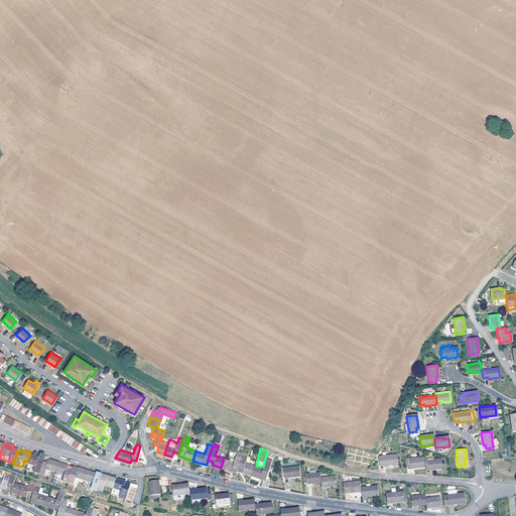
[(250,475),(253,465),(244,462),(247,452),(243,450),(242,454),(237,467),(242,469),(241,472),(250,475)]
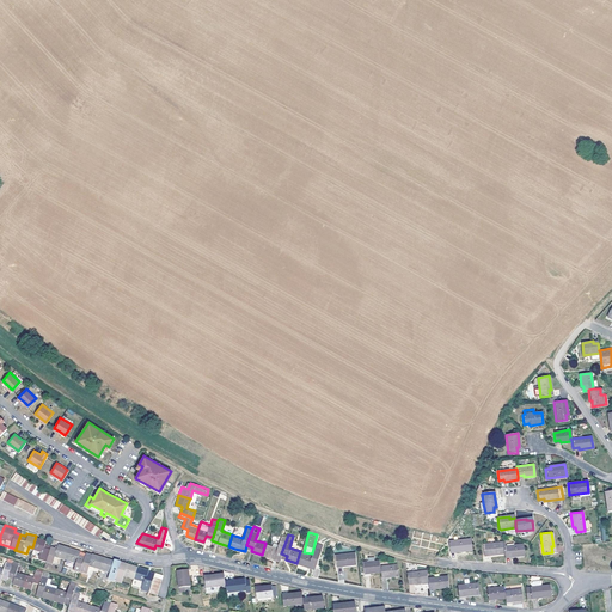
[(35,556),(46,560),(49,548),(43,546),(44,544),(46,539),(36,536),(32,548),(36,549),(35,556)]
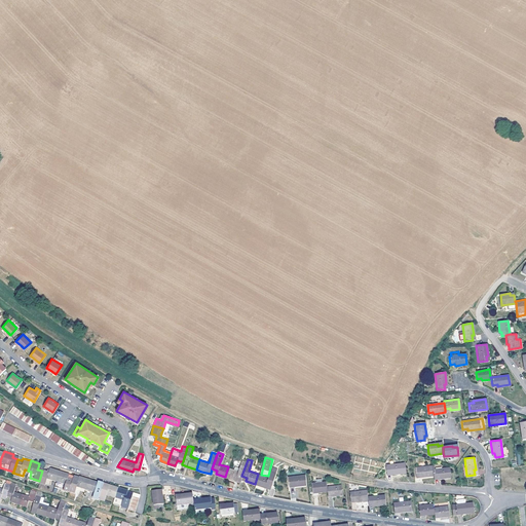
[(236,477),(241,478),(241,476),(247,462),(241,460),(238,467),(238,471),(233,468),(228,466),(225,477),(234,480),(236,477)]
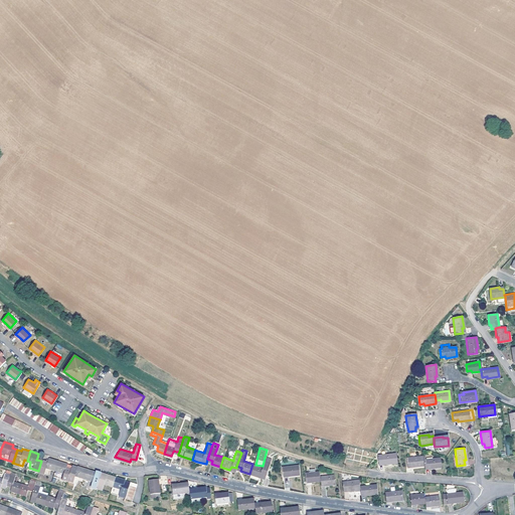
[(377,456),(377,464),(383,464),(383,465),(396,464),(395,454),(377,456)]
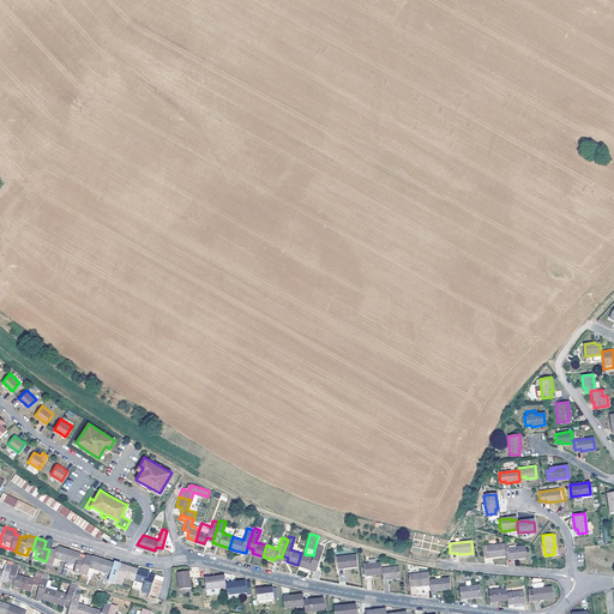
[(312,557),(301,553),(298,565),(308,569),(309,564),(317,566),(324,545),(317,542),(312,557)]
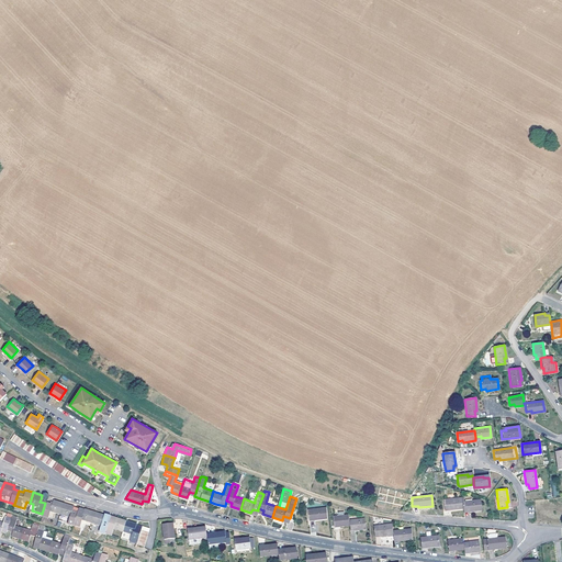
[(449,510),(462,509),(461,502),(461,497),(442,499),(444,509),(449,508),(449,510)]
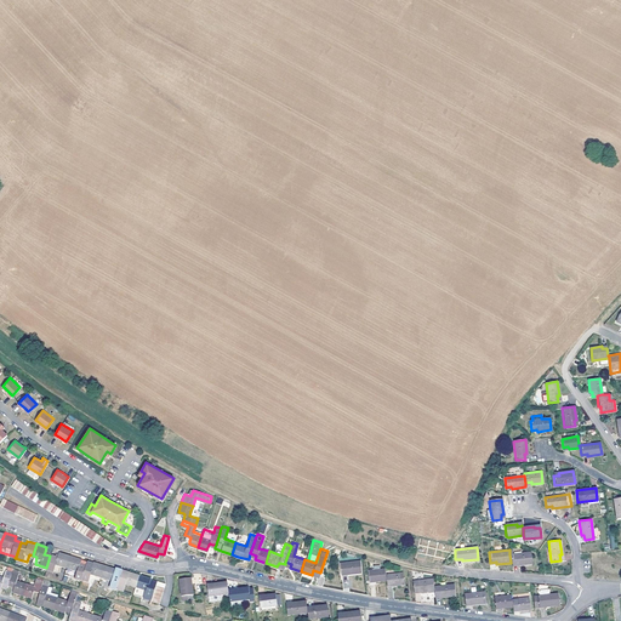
[(53,554),(51,553),(50,556),(46,568),(57,571),(60,564),(66,565),(69,554),(58,551),(58,552),(57,556),(53,554)]
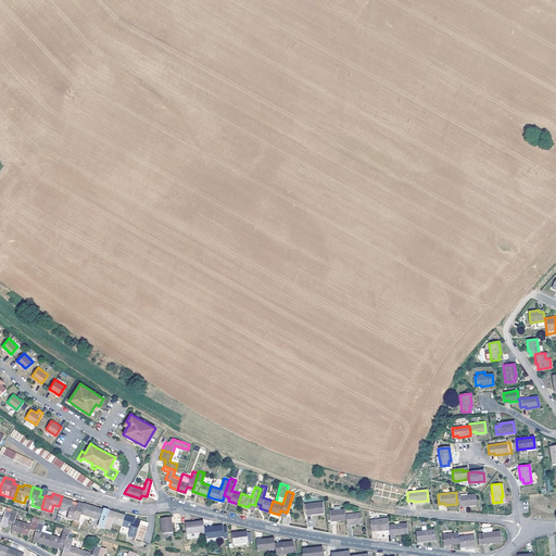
[(457,504),(457,505),(463,505),(463,506),(476,505),(475,494),(456,496),(457,504)]
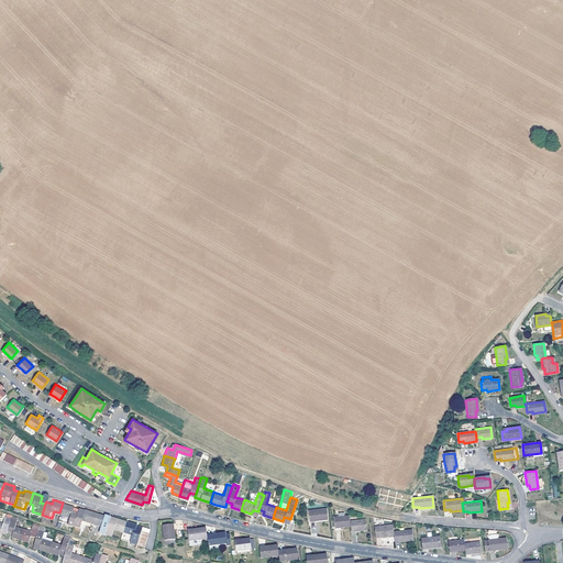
[(59,512),(57,520),(59,520),(73,525),(73,523),(77,510),(72,509),(72,507),(73,506),(63,503),(59,512)]
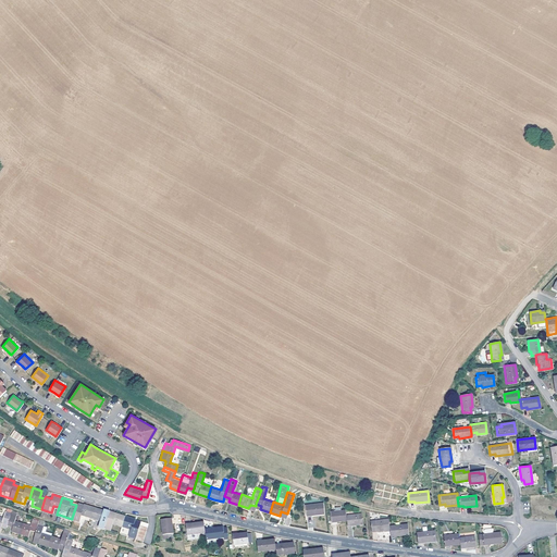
[(82,506),(76,505),(72,518),(83,521),(84,519),(88,521),(88,520),(89,516),(93,506),(83,503),(82,506)]
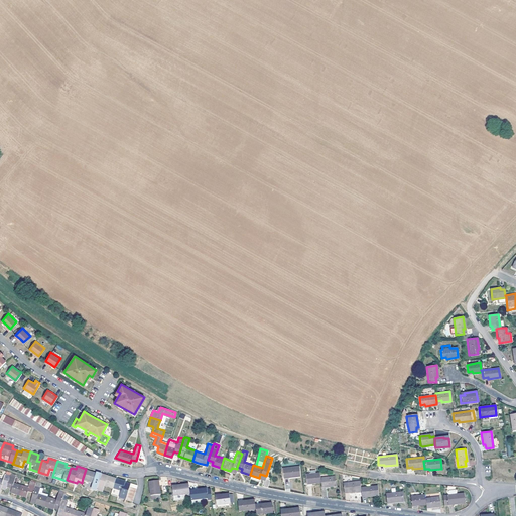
[(282,468),(283,476),(287,475),(288,477),(299,475),(298,466),(282,468)]
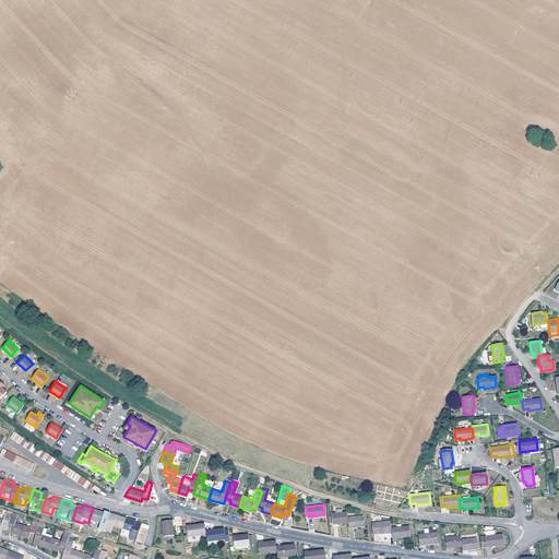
[(93,508),(90,518),(99,521),(103,511),(93,508)]
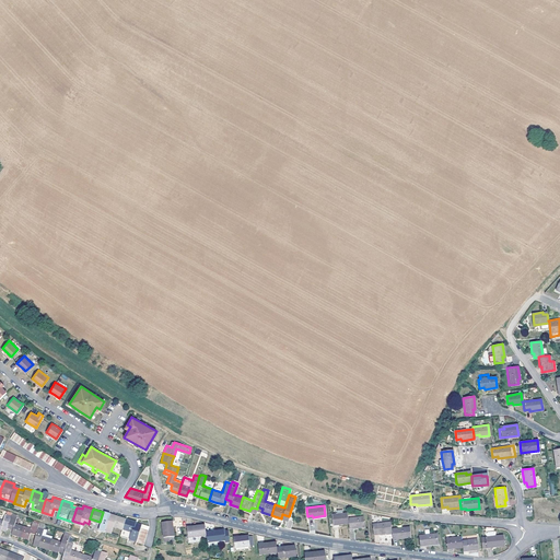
[(108,513),(103,512),(100,522),(97,531),(103,533),(104,529),(107,516),(108,516),(108,513)]
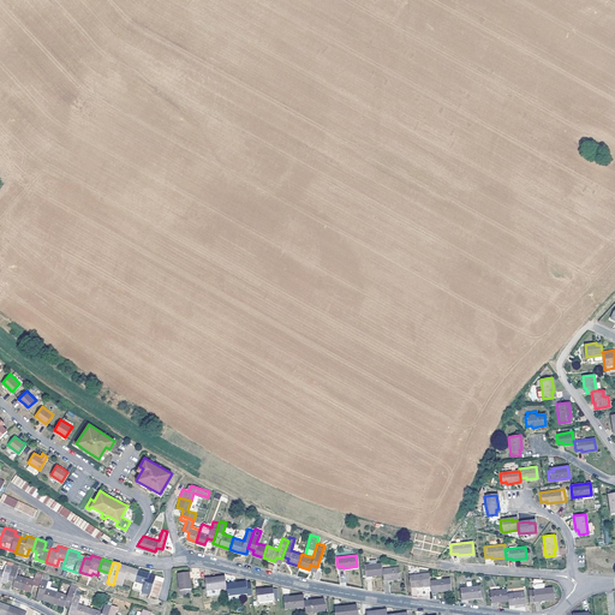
[(371,574),(382,573),(382,568),(381,562),(375,562),(369,563),(365,563),(365,573),(371,573),(371,574)]
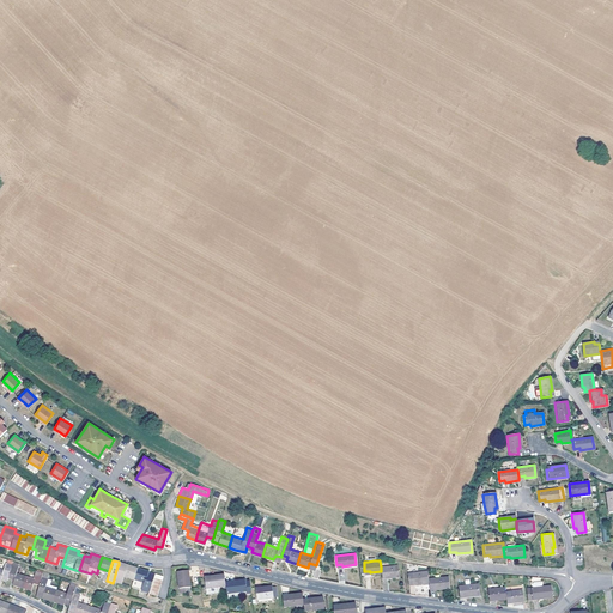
[(13,564),(8,562),(7,565),(4,572),(0,571),(0,583),(1,582),(2,580),(7,581),(8,578),(13,564)]
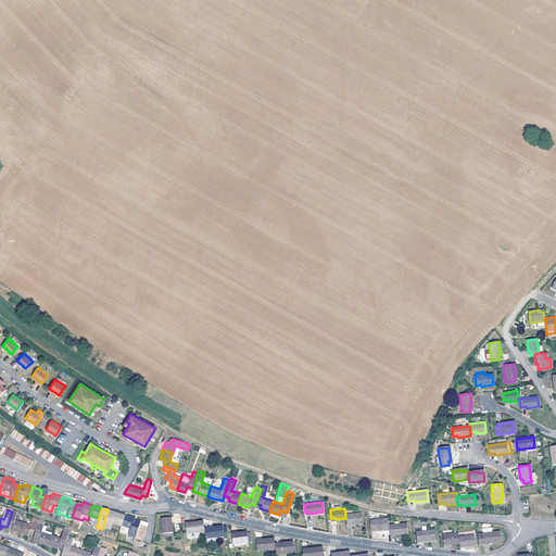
[(109,528),(111,520),(112,521),(121,523),(124,514),(114,510),(113,514),(108,513),(106,513),(103,526),(105,527),(109,528)]
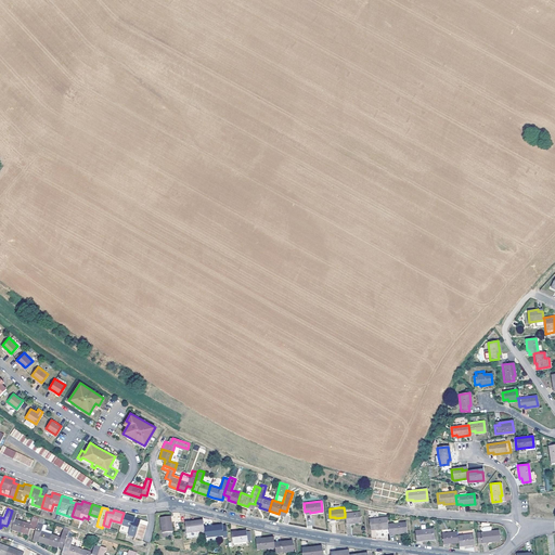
[(16,512),(12,511),(8,524),(13,525),(12,528),(11,531),(20,533),(23,524),(15,520),(16,515),(16,514),(16,512)]
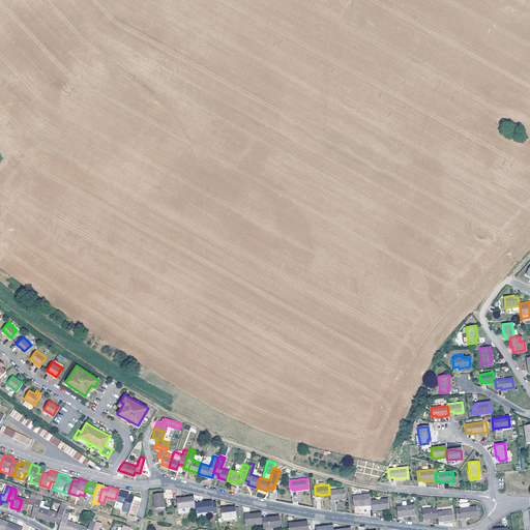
[(329,494),(329,498),(334,497),(334,499),(345,498),(344,488),(329,490),(329,494)]
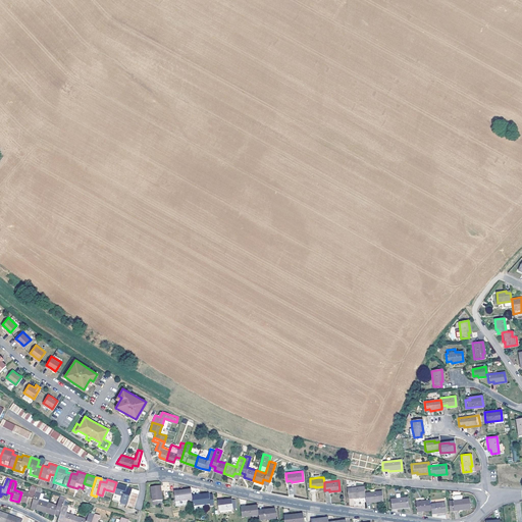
[(113,491),(113,492),(111,499),(125,503),(127,499),(129,490),(124,488),(125,485),(116,482),(113,491)]
